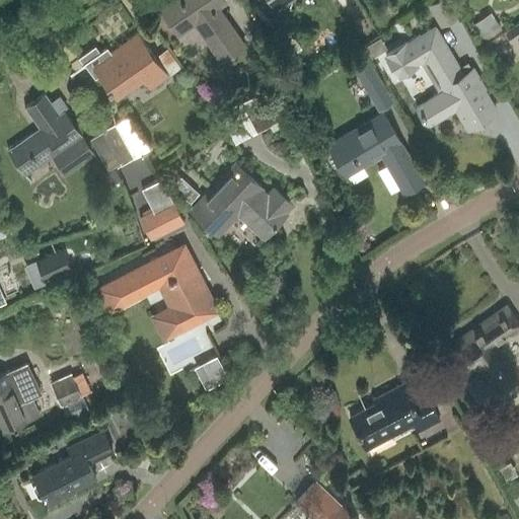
[(220,8),(227,2),(225,0),(175,0),(162,9),(181,35),(197,24),(222,61),(245,45),(220,8)]
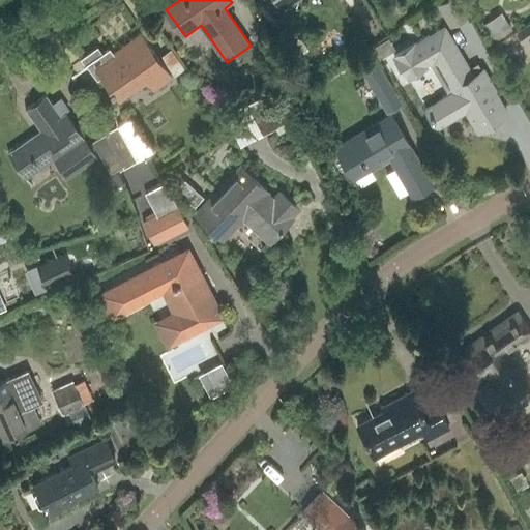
[(277,0),(284,9),(297,0),(277,0)]
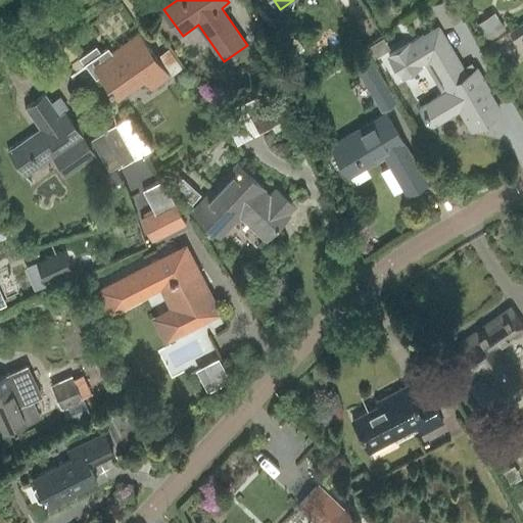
[(494,13),(477,26),(488,41),(506,29),(494,13)]
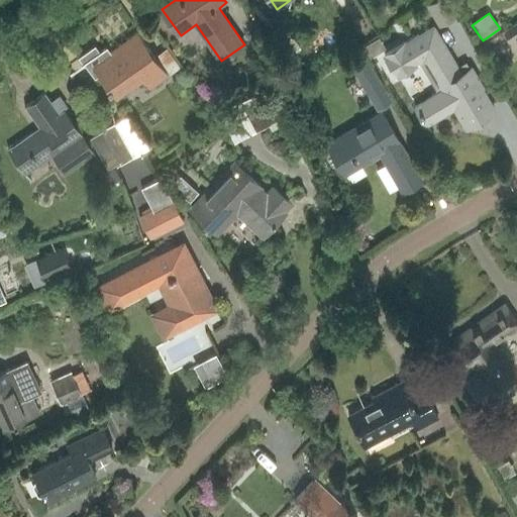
[(484,91),(485,90),(470,64),(459,70),(433,26),(386,55),(399,76),(423,61),(441,92),(417,107),(428,124),(455,107),(468,127),(496,111),(484,91)]
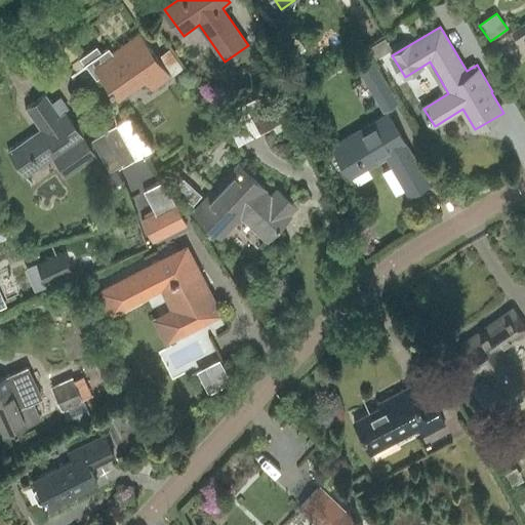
[(98,49),(85,59),(97,77),(102,75),(120,101),(148,81),(154,89),(171,77),(140,35),(114,53),(111,48),(102,54),(98,49)]
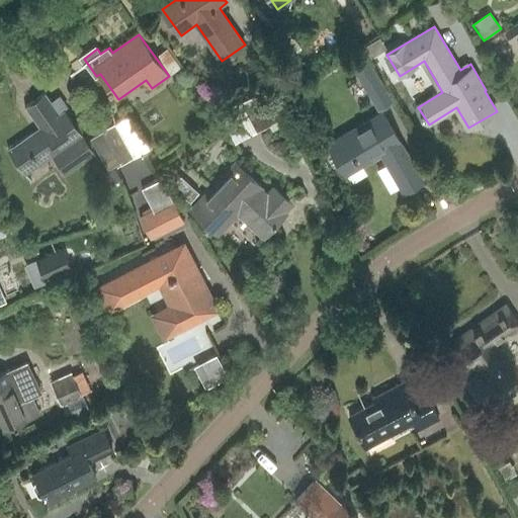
[(350,64),(378,111),(395,102),(366,55),(350,64)]
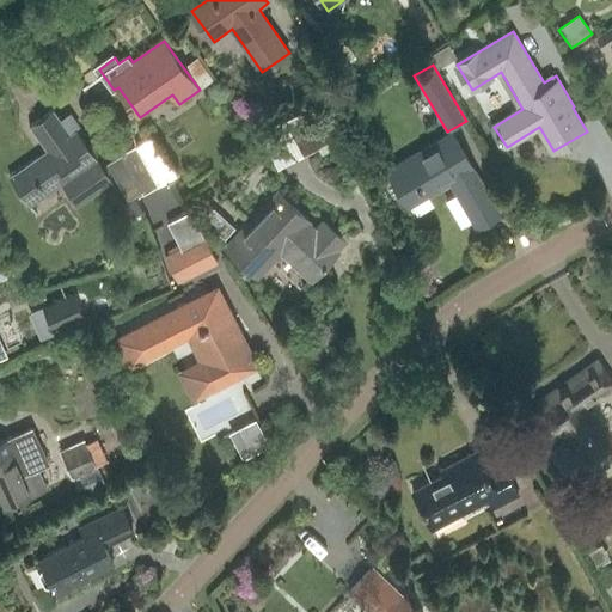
[(336,83),(320,93),(336,117),(353,105),(336,83)]
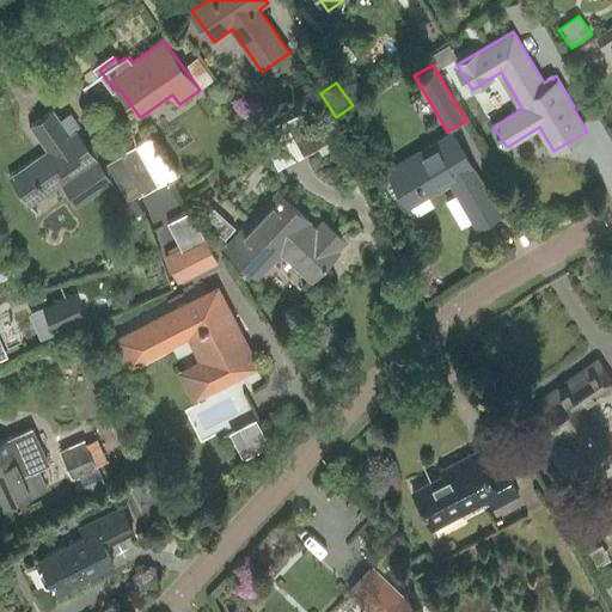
[(312,108),(286,121),(303,153),(304,154),(329,142),(312,108)]
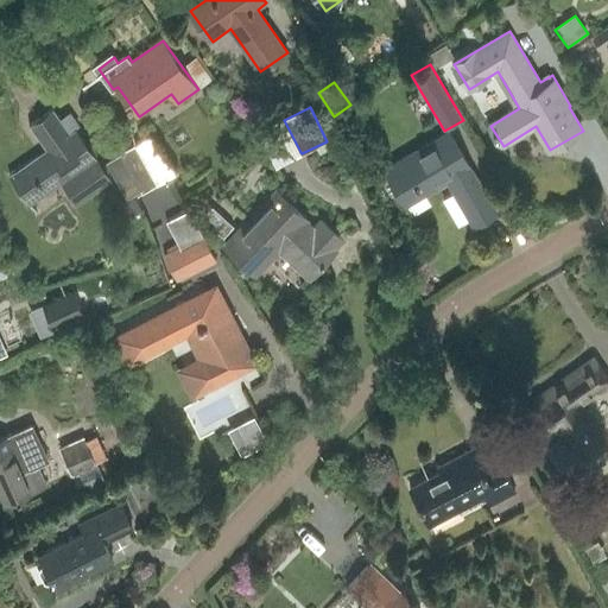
[(78,204),(113,181),(77,131),(73,134),(55,109),(31,126),(49,150),(11,177),(31,206),(63,183),(78,204)]
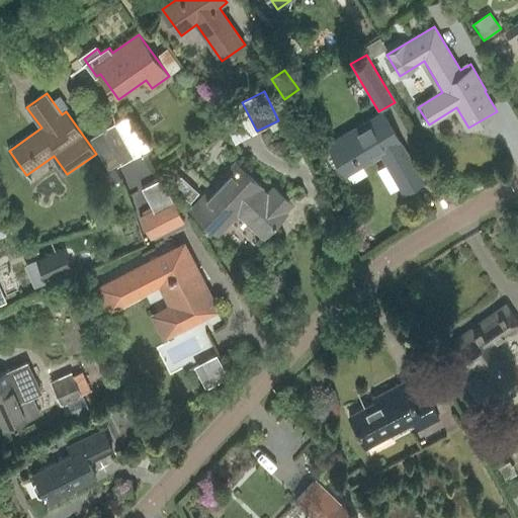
[(401,142),(383,112),(329,145),(354,188),(355,187),(347,174),(382,153),(407,193),(425,182),(401,142)]
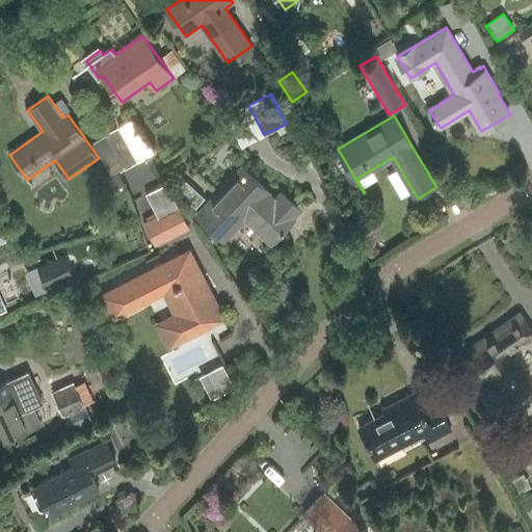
[(118,127),(106,134),(123,163),(135,156),(118,127)]
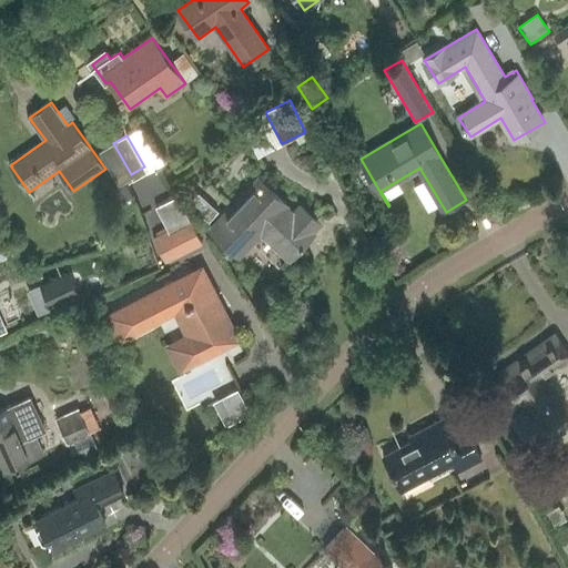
[(133,178),(131,174),(113,143),(100,151),(119,184),(114,188),(121,200),(132,193),(125,182),(133,178)]
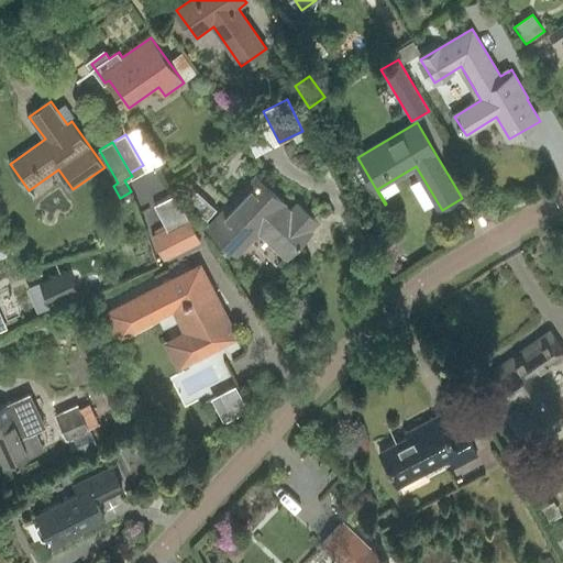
[(254,176),(207,228),(234,253),(239,253),(245,246),(243,242),(256,228),(289,258),(313,232),(312,231),(319,223),(298,205),(291,211),(254,176)]
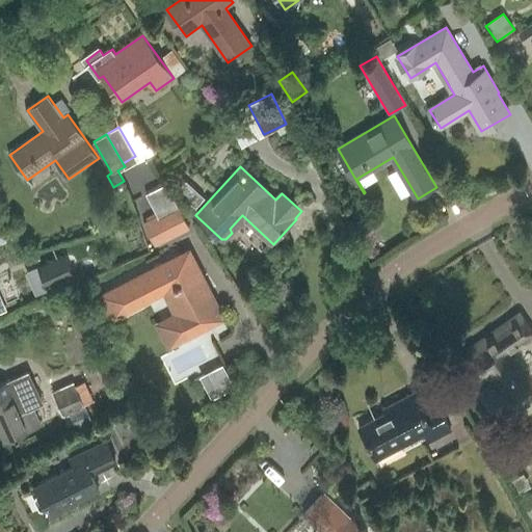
[(205,197),(185,182),(178,191),(196,207),(205,197)]
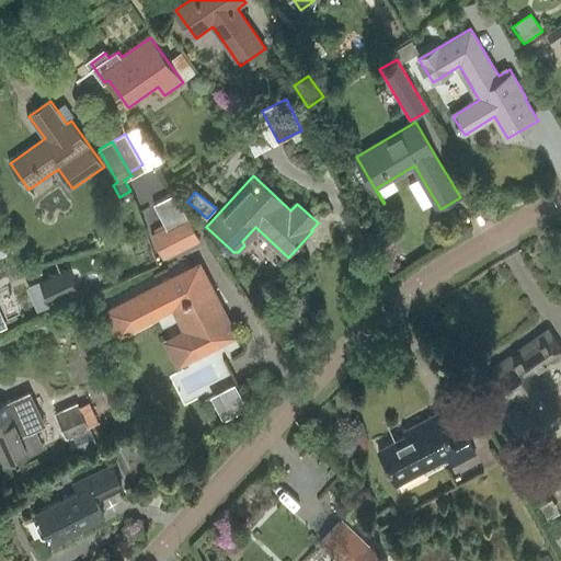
[(164,260),(201,241),(187,216),(151,235),(164,260)]
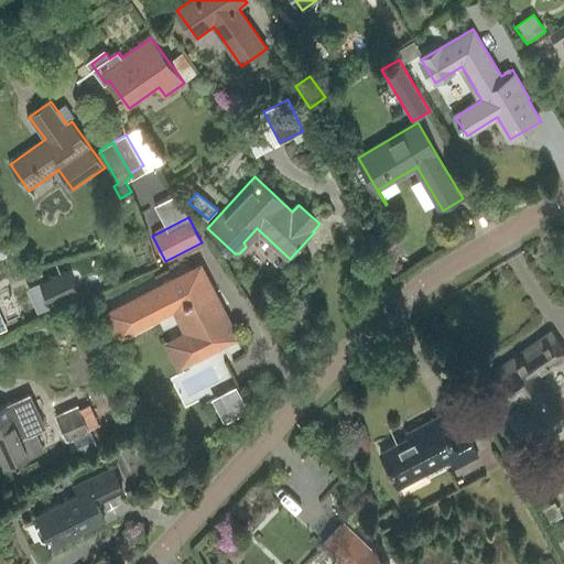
[(177,368),(201,357),(237,338),(202,268),(109,315),(120,337),(175,308),(188,333),(165,345),(177,368)]
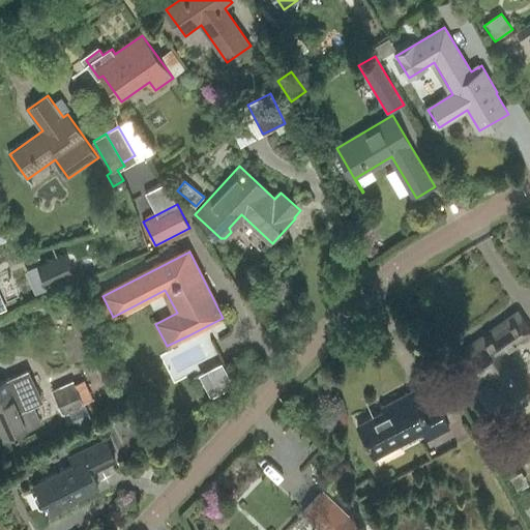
[(64,255),(37,266),(46,286),(72,274),(64,255)]
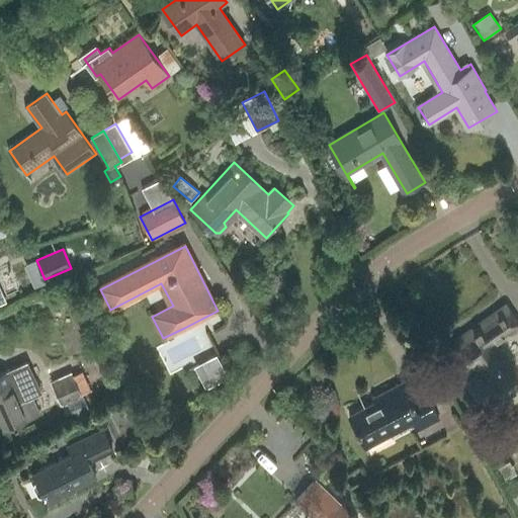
[(510,332),(512,336),(517,331),(517,323),(507,308),(461,339),(464,342),(463,343),(471,354),(458,363),(467,376),(481,367),(495,387),(514,374),(493,344),(510,332)]
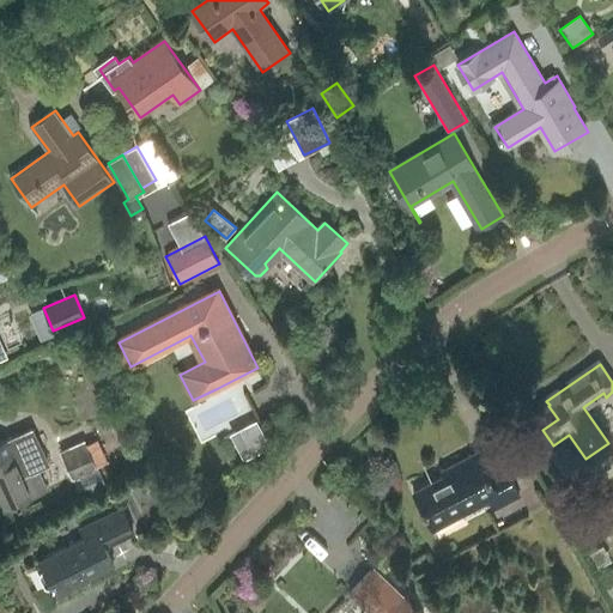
[(261,419),(236,430),(246,453),(272,441),(261,419)]
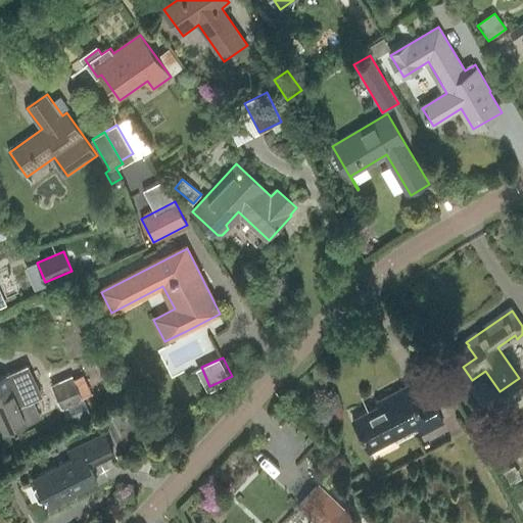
[(73,378),(52,387),(69,425),(91,416),(84,399),(96,393),(83,365),(68,371),(73,378)]
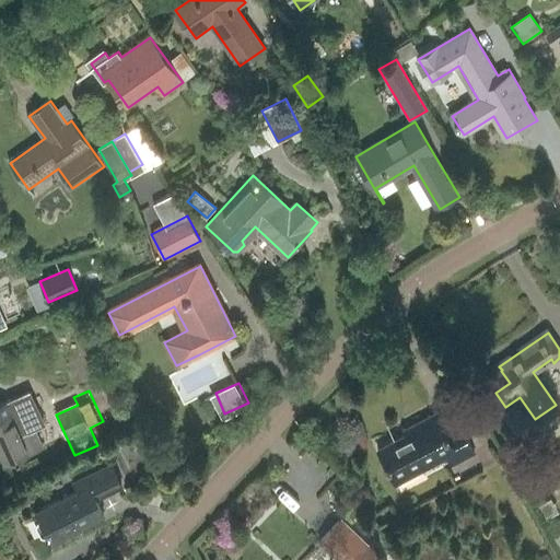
[(0,450),(7,465),(44,448),(35,428),(45,423),(30,393),(0,405),(0,450)]
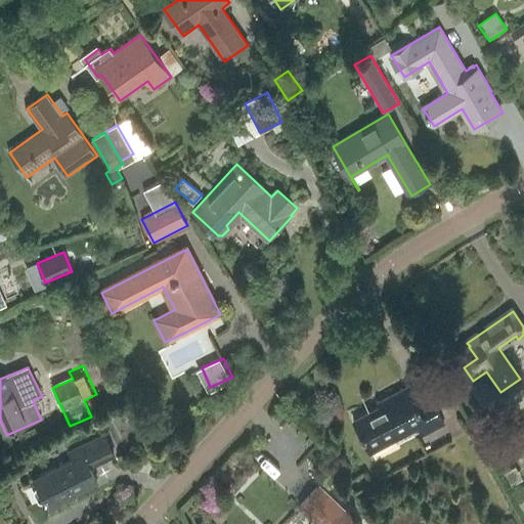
[(409,389),(380,404),(382,407),(355,422),(370,451),(419,427),(424,435),(445,424),(434,403),(421,410),(409,389)]
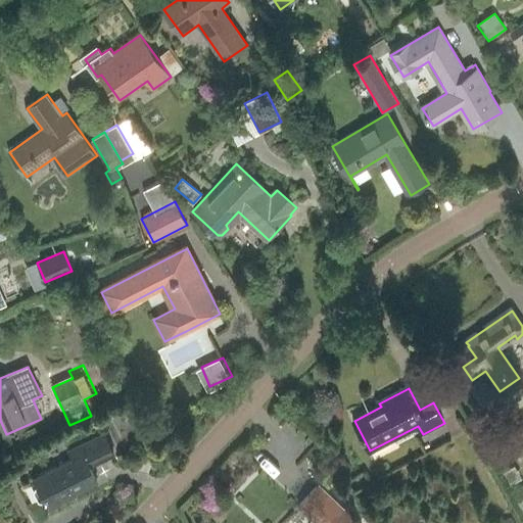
[(65,501),(64,498),(98,482),(91,467),(114,455),(105,435),(70,453),(74,460),(36,478),(50,508),(65,501)]
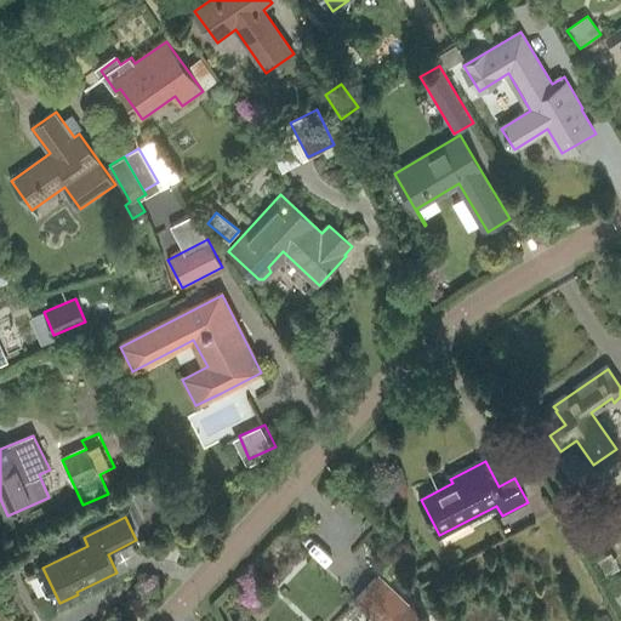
[(429,620),(381,576),(355,603),(375,620),(429,620)]
